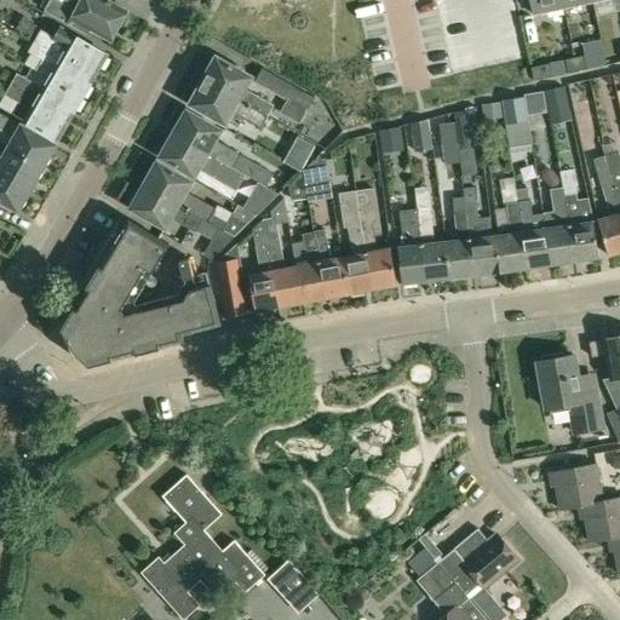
[(125,13),(127,10),(108,0),(81,0),(76,11),(57,0),(50,0),(46,9),(89,33),(91,29),(110,40),(118,27),(120,28),(125,27),(128,18),(127,13),(125,13)]
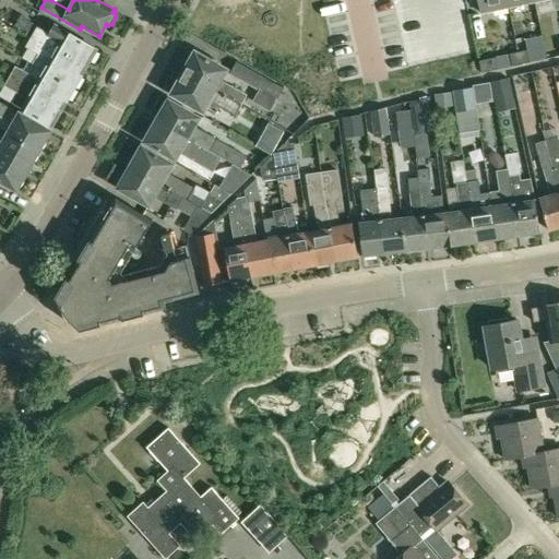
[(478,0),(482,13),(508,8),(506,0),(478,0)]
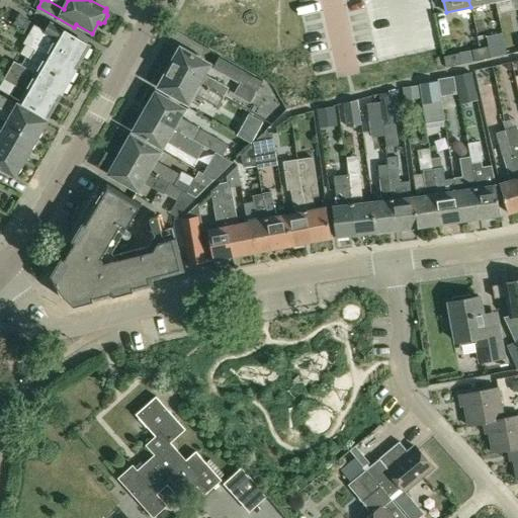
[(89,45),(51,21),(45,31),(35,25),(30,34),(79,63),(89,45)]
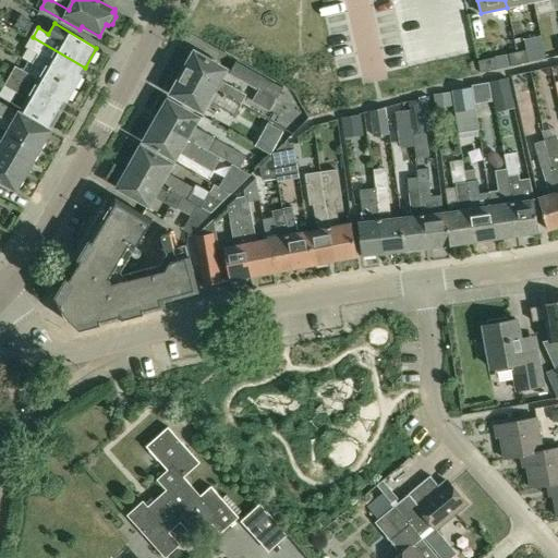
[(38,52),(33,63),(34,63),(74,86),(85,68),(33,37),(27,47),(38,52)]
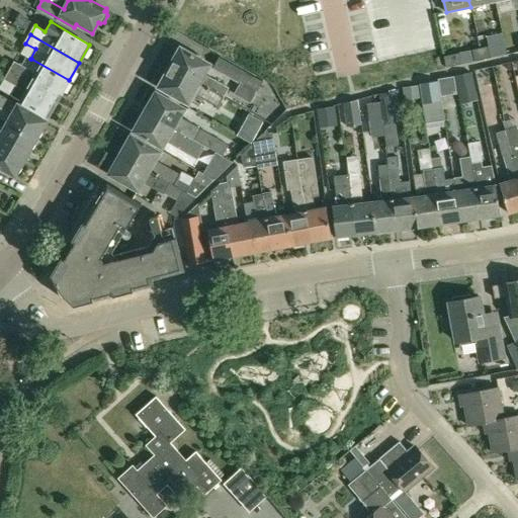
[(229,88),(222,84),(205,75),(210,64),(180,47),(170,67),(224,97),(229,88)]
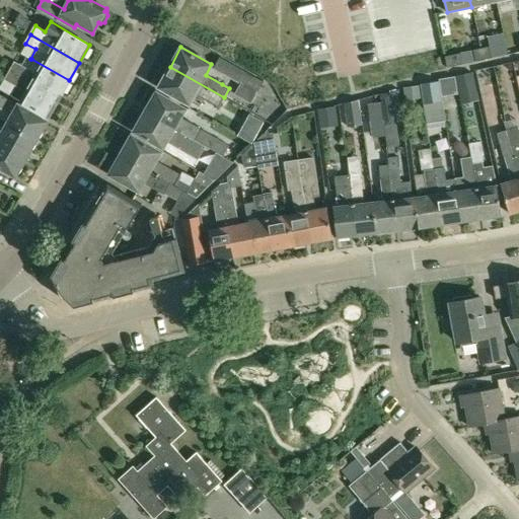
[(482,49),(484,60),(493,58),(490,47),(482,49)]
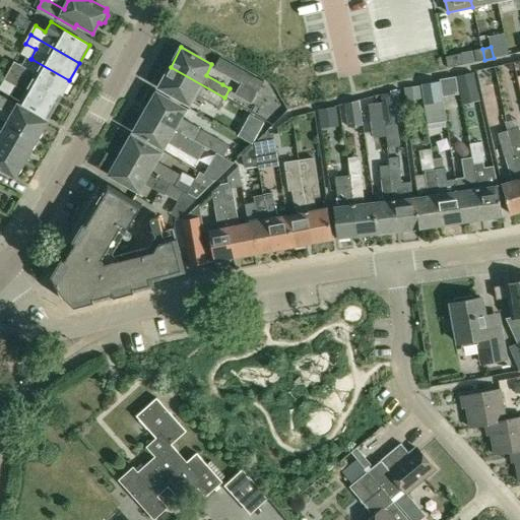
[(484,60),(482,49),(474,50),(476,62),(484,60)]
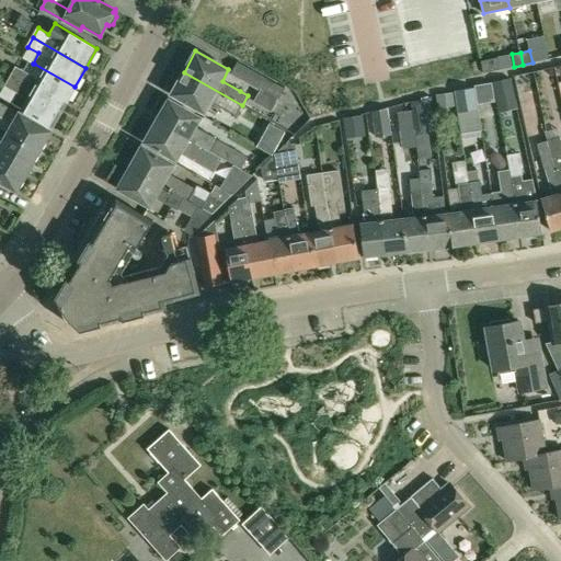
[(277,101),(284,88),(238,63),(231,75),(277,101)]
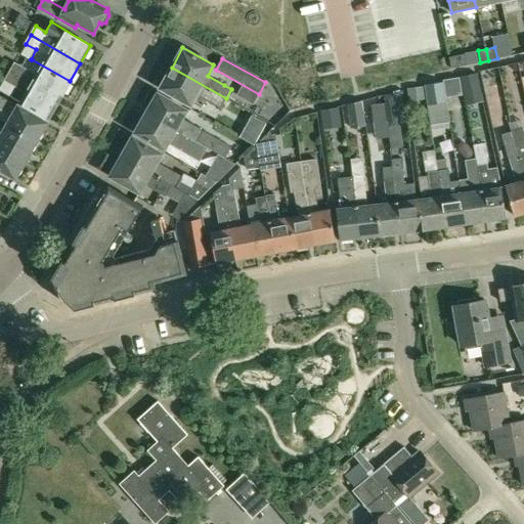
[(9,71),(59,99),(70,81),(32,59),(31,59),(27,69),(14,61),(9,71)]
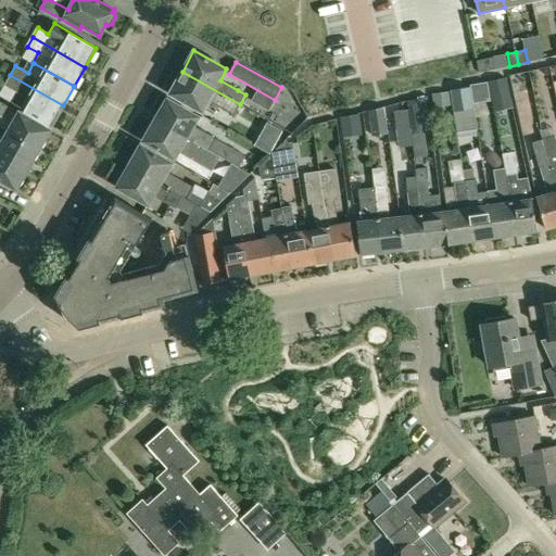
[(209,100),(235,114),(240,104),(182,72),(169,93),(202,112),(209,100)]
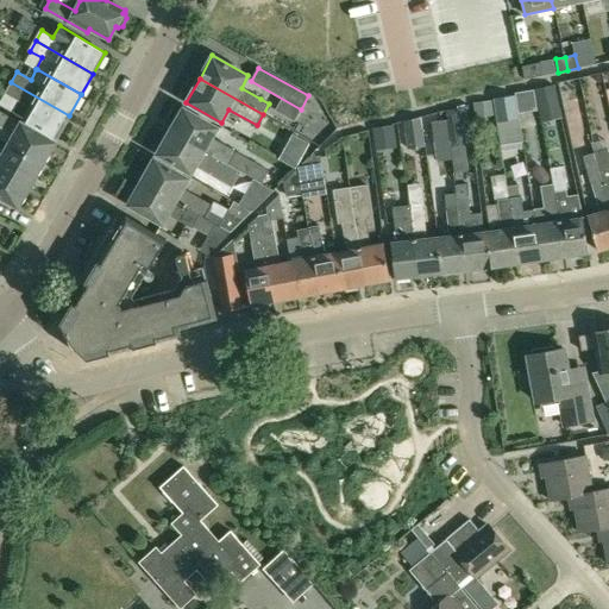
[(57,137),(69,115),(11,82),(5,93),(31,108),(25,118),(57,137)]
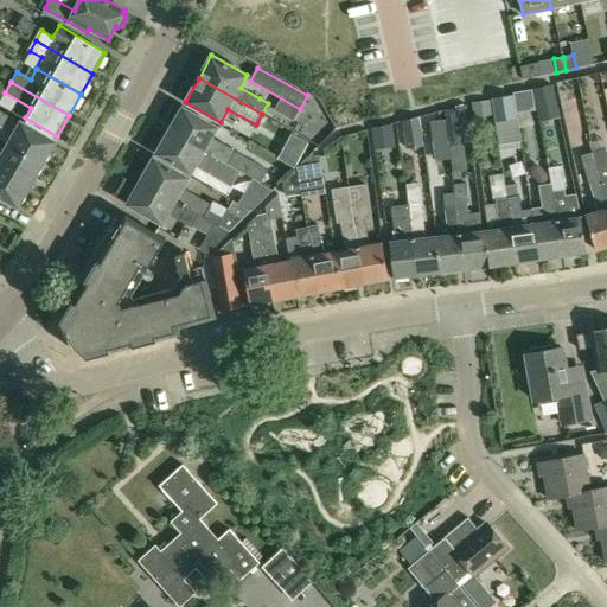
[(534,89),(540,121),(560,117),(554,84),(534,89)]
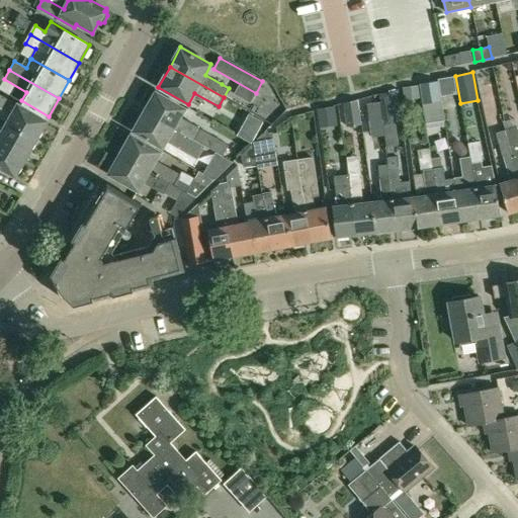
[(454,78),(438,80),(441,97),(456,95),(454,78)]
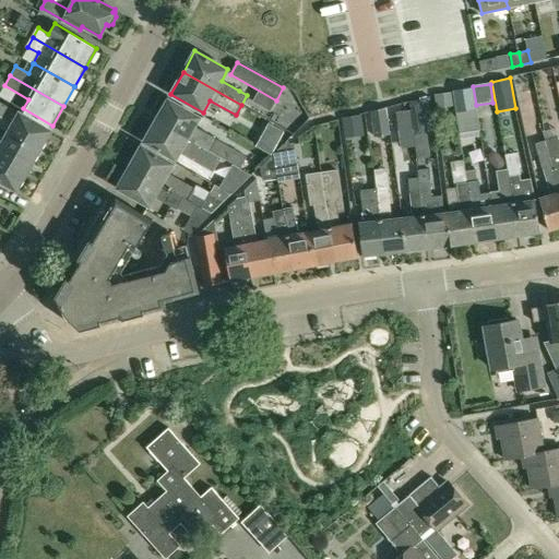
[(473,86),(453,88),(456,109),(476,107),(473,86)]
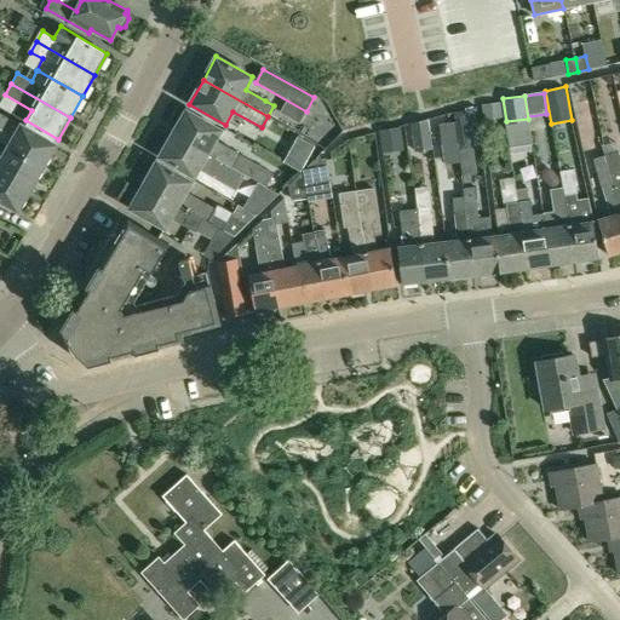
[(460,150),(482,147),(476,107),(455,113),(460,150)]
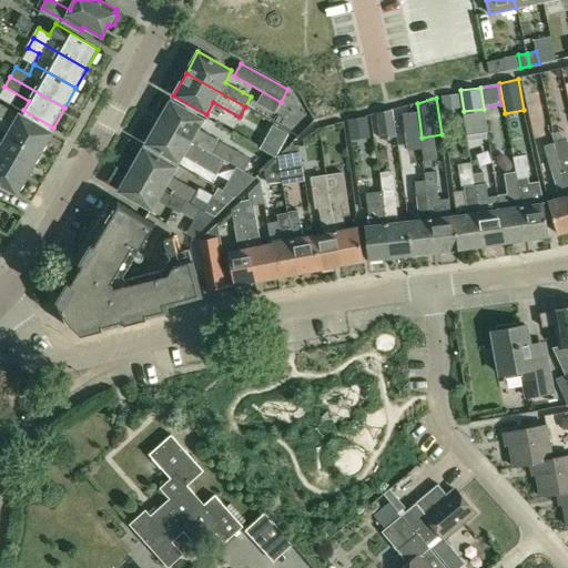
[(171,101),(159,122),(213,154),(220,142),(198,129),(203,119),(171,101)]
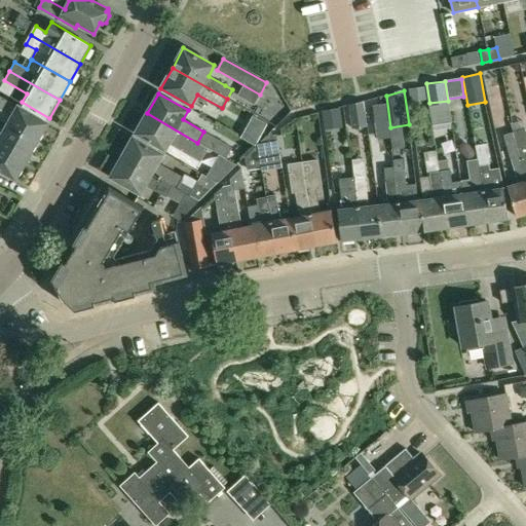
[(8,124),(36,141),(46,122),(0,96),(0,107),(14,115),(8,124)]
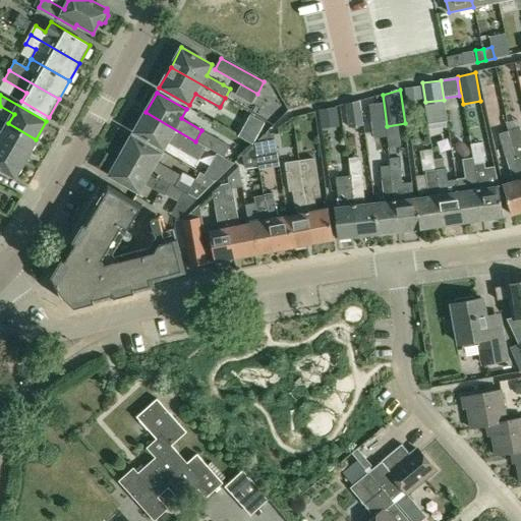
[(359,102),(349,103),(345,104),(348,127),(362,125),(359,102)]
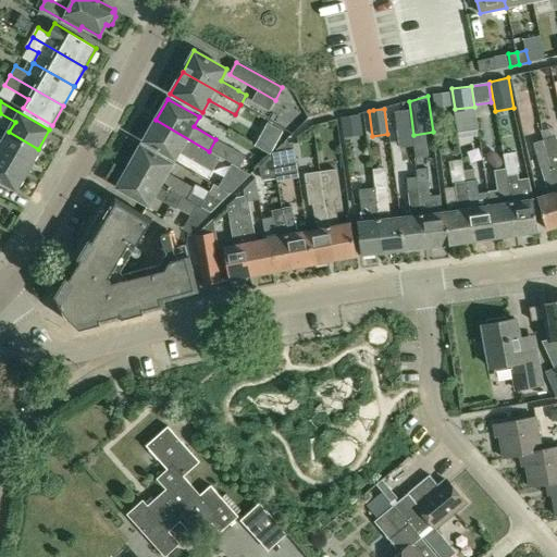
[(412,128),(409,111),(395,112),(397,130),(412,128)]
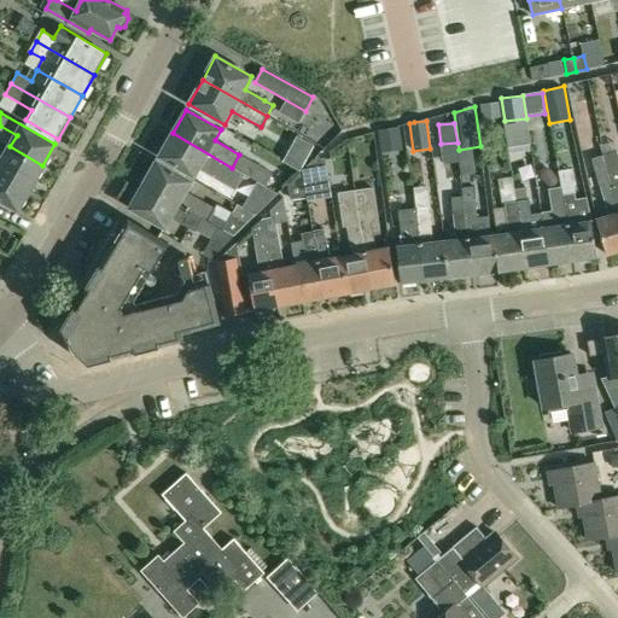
[(400,128),(379,130),(383,153),(403,150),(400,128)]
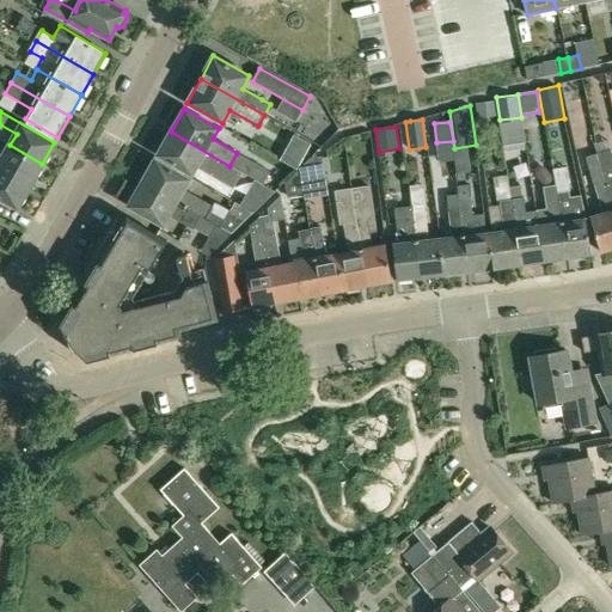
[(234,188),(243,173),(230,166),(171,132),(158,154),(194,175),(197,167),(234,188)]
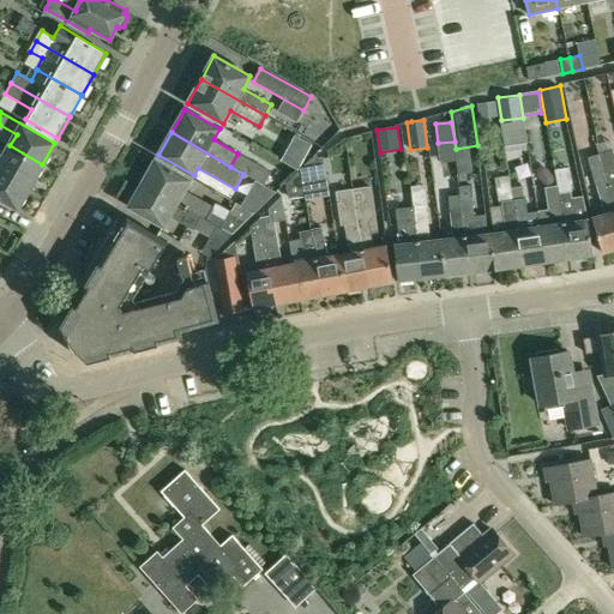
[(0,155),(0,168),(30,185),(42,164),(10,145),(4,157),(0,155)]
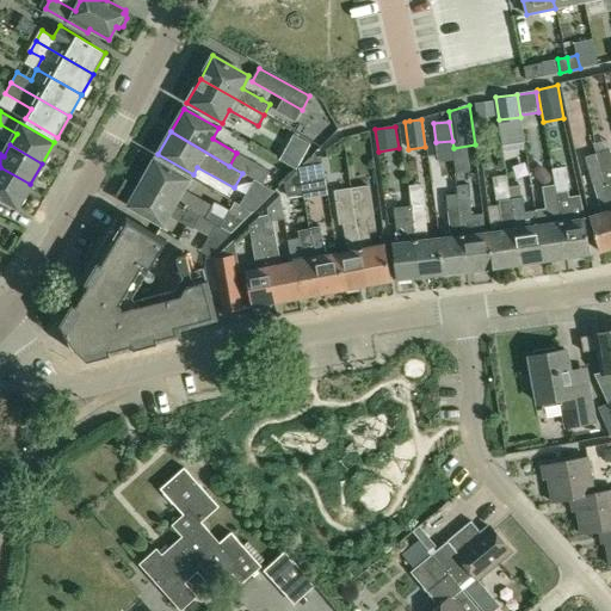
[(301,158),(284,148),(279,156),(296,166),(301,158)]
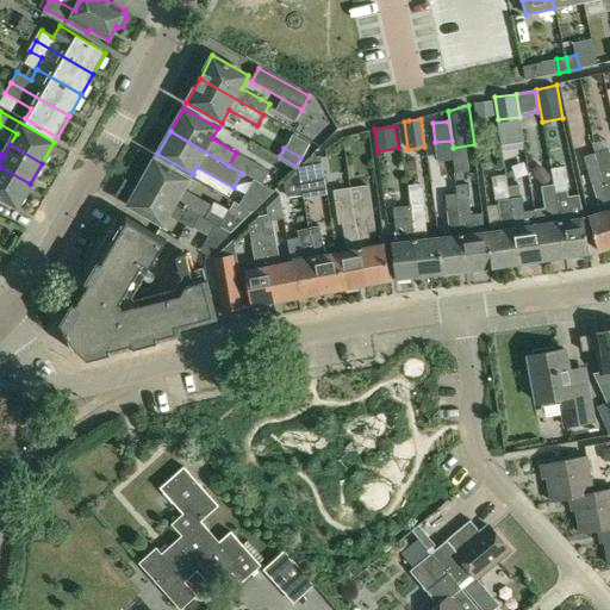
[(604,181),(609,199),(609,153),(609,149),(596,153),(603,181),(604,181)]
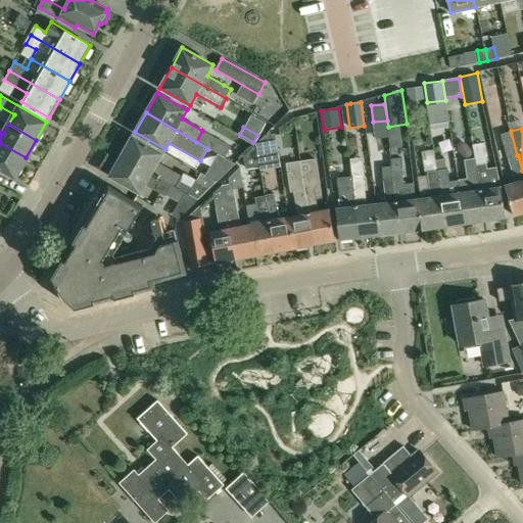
[(256,145),(258,156),(273,154),(273,153),(278,152),(275,134),(271,134),(270,131),(256,145)]
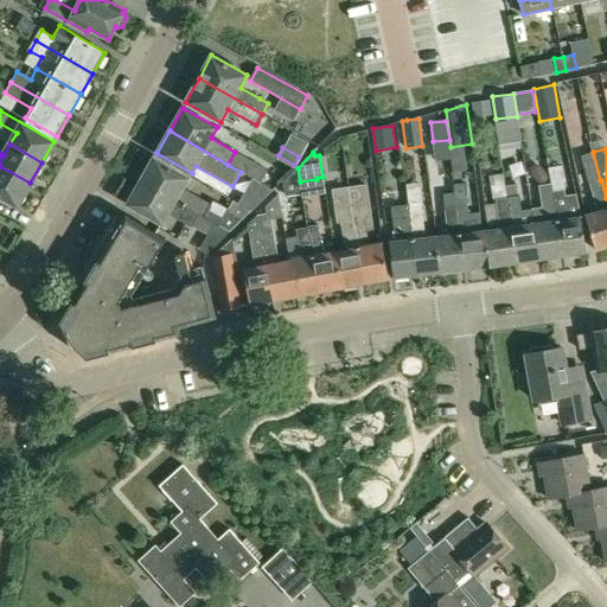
[(223,228),(230,231),(251,211),(238,203),(234,200),(229,209),(212,200),(210,204),(206,202),(183,189),(189,178),(154,158),(141,181),(199,215),(203,217),(215,223),(219,225),(223,228)]
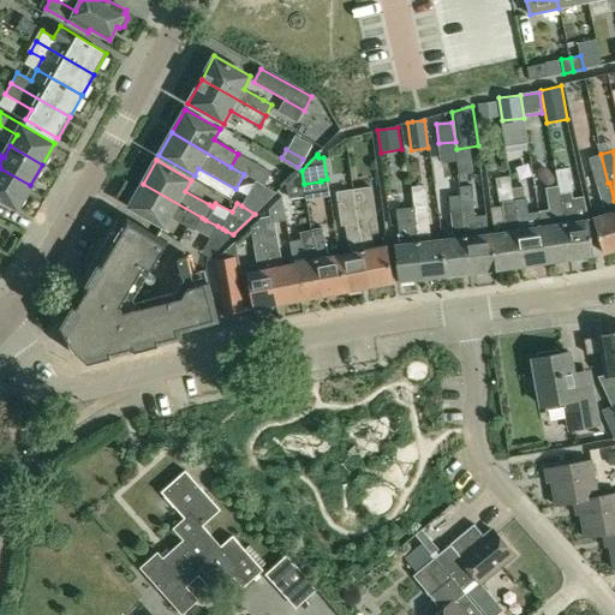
[(256,180),(264,185),(272,173),(258,166),(251,178),(256,180)]
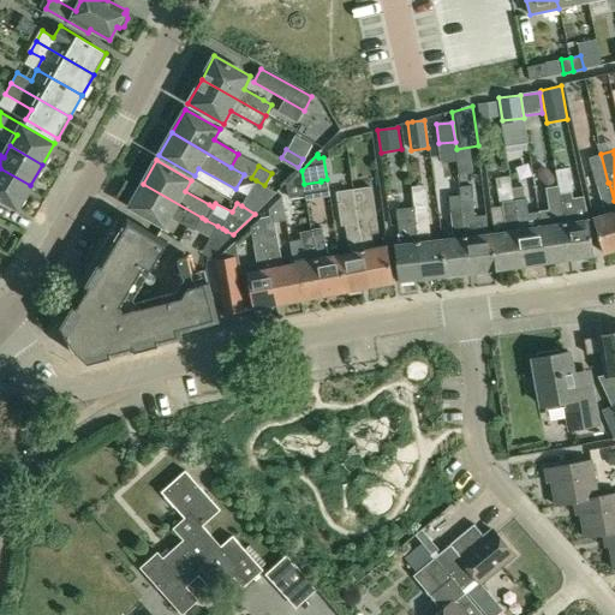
[(0,197),(17,208),(30,185),(0,168),(0,197)]
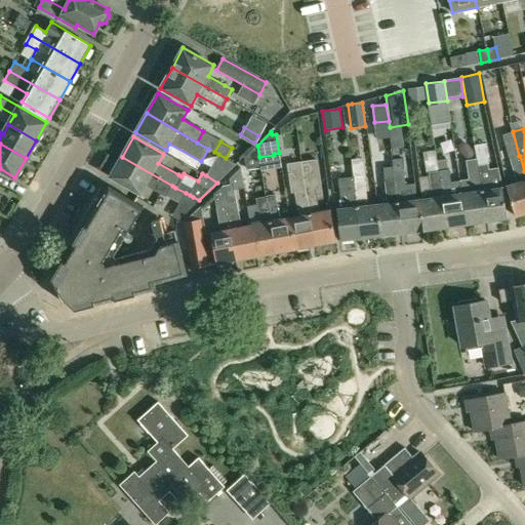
[(245,155),(247,166),(260,164),(259,157),(257,146),(257,145),(245,155)]
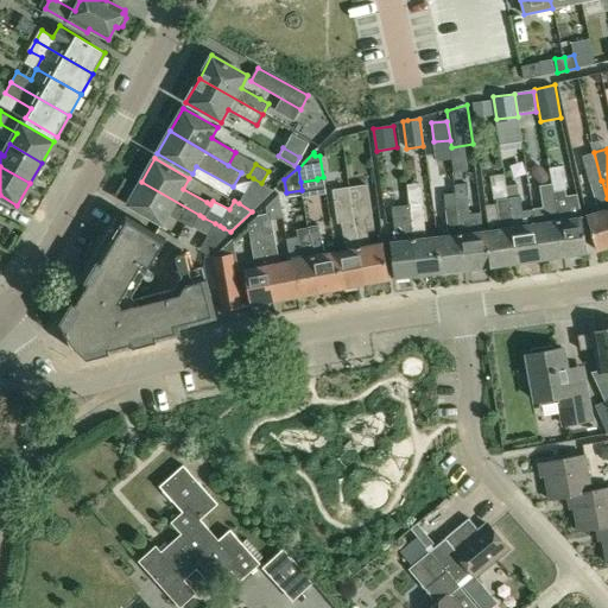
[(253,178),(239,203),(252,211),(253,211),(274,190),(261,183),(253,178)]
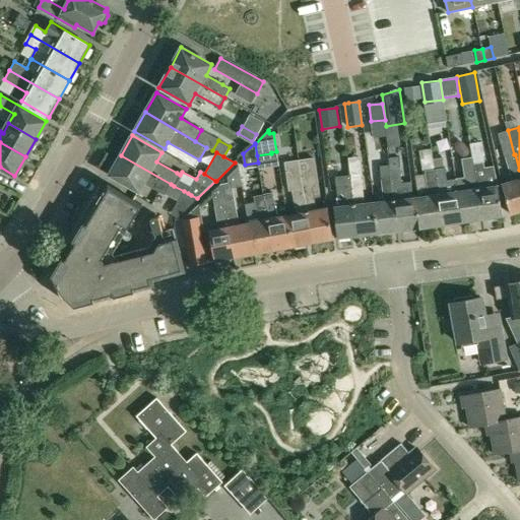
[(511,213),(519,210),(519,170),(515,154),(514,154),(506,156),(513,181),(503,184),(511,213)]
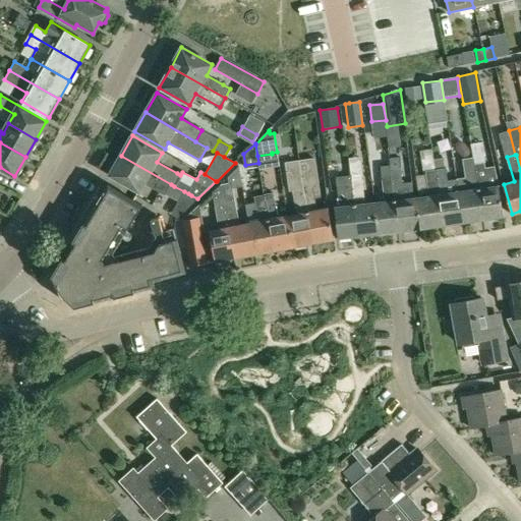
[(171,184),(121,156),(110,175),(140,192),(145,184),(165,195),(171,184)]
